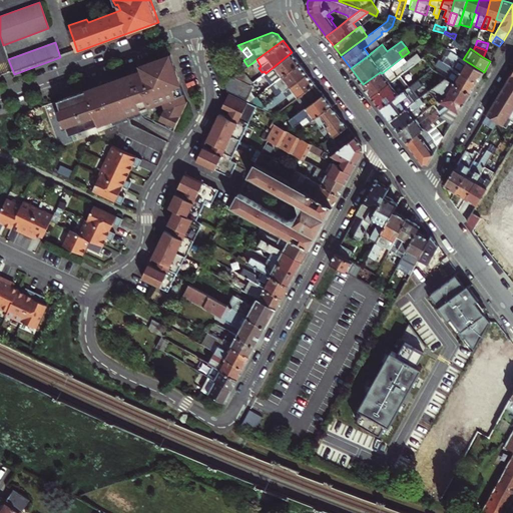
[(446,55),(442,61),(478,82),(481,76),(484,72),(463,59),(447,50),(445,54),(446,55)]
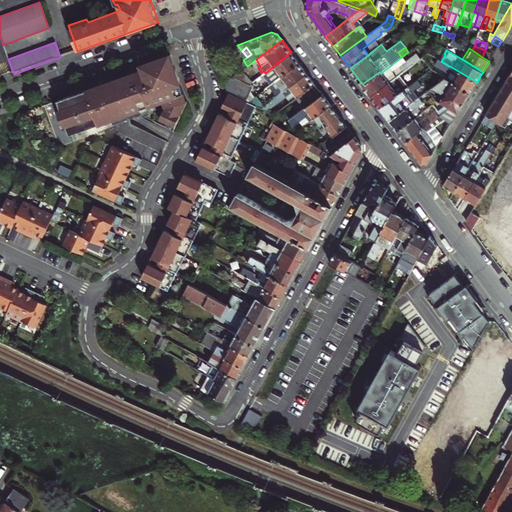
[(291,52),(265,73),(251,83),(249,85),(252,87),(253,88),(266,78),(271,85),(275,81),(299,63),(295,57),(291,52)]
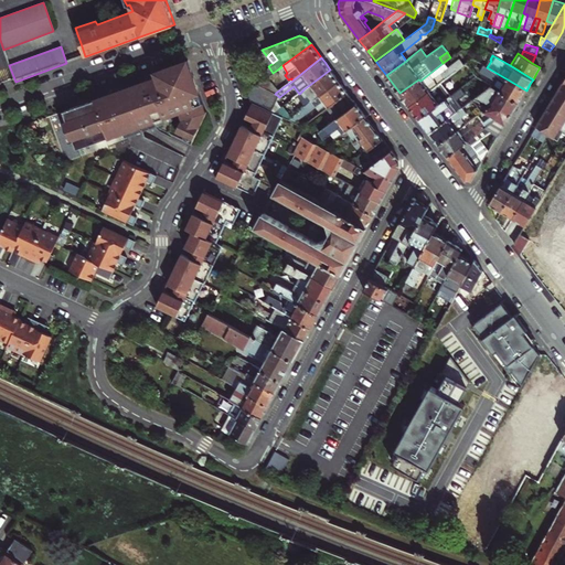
[(472,59),(466,63),(469,67),(477,61),(472,59)]
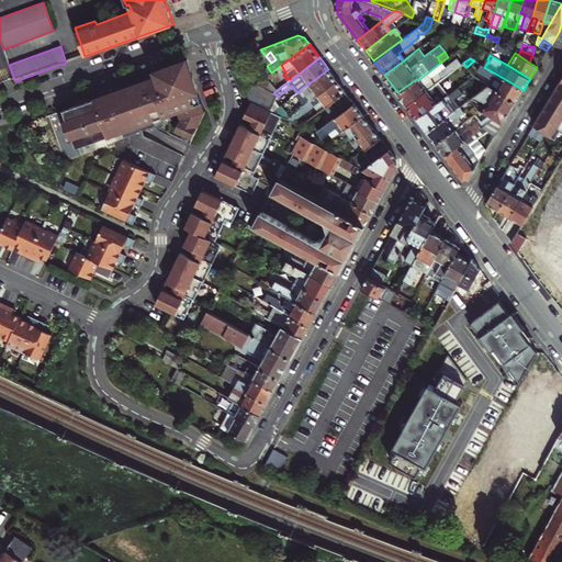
[(188,59),(180,62),(182,67),(183,67),(184,69),(191,67),(188,59)]
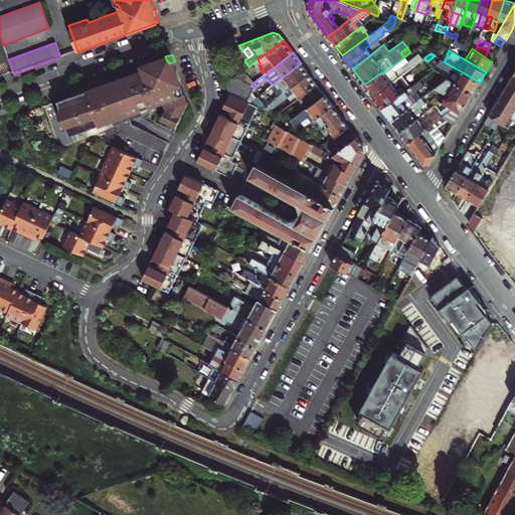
[(369,92),(373,97),(401,74),(416,63),(422,59),(418,54),(407,62),(403,57),(383,73),(381,72),(364,84),(369,92)]
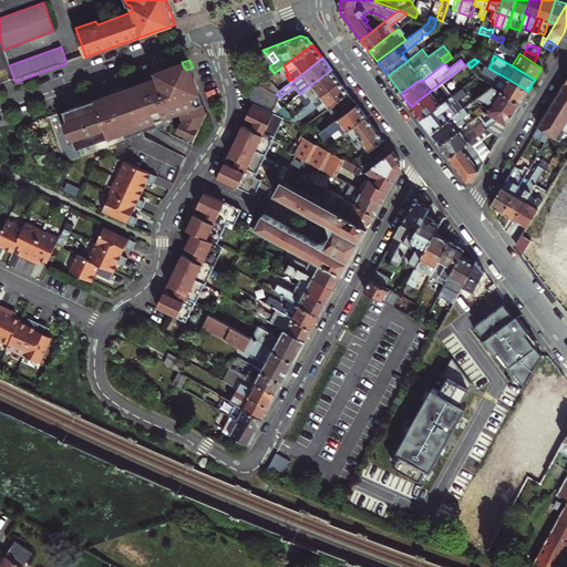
[(96,100),(82,104),(65,111),(69,120),(64,121),(71,141),(75,140),(79,148),(126,132),(158,120),(175,114),(181,112),(184,119),(177,132),(185,135),(195,140),(207,112),(200,109),(195,93),(199,92),(200,92),(193,68),(186,70),(185,68),(184,68),(182,62),(157,71),(160,76),(152,80),(129,88),(112,94),(96,100)]
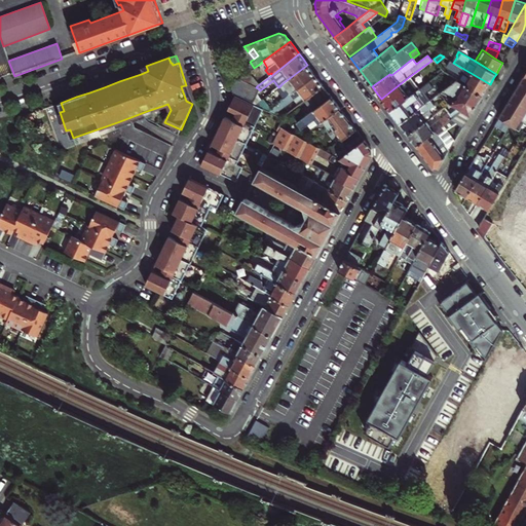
[(428,69),(437,63),(434,59),(431,61),(425,65),(428,69)]
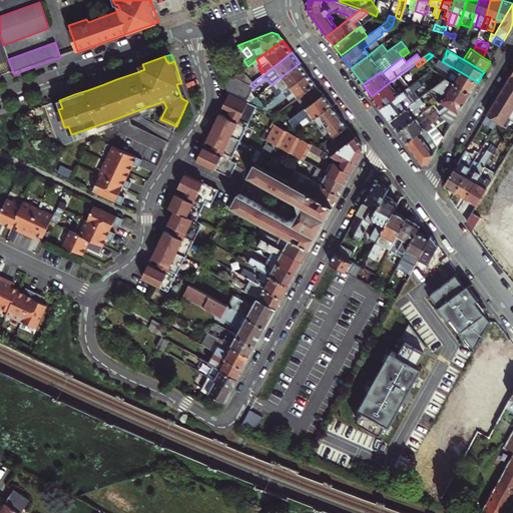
[(449,73),(446,78),(471,93),(474,87),(478,82),(442,61),(438,58),(435,64),(449,73)]
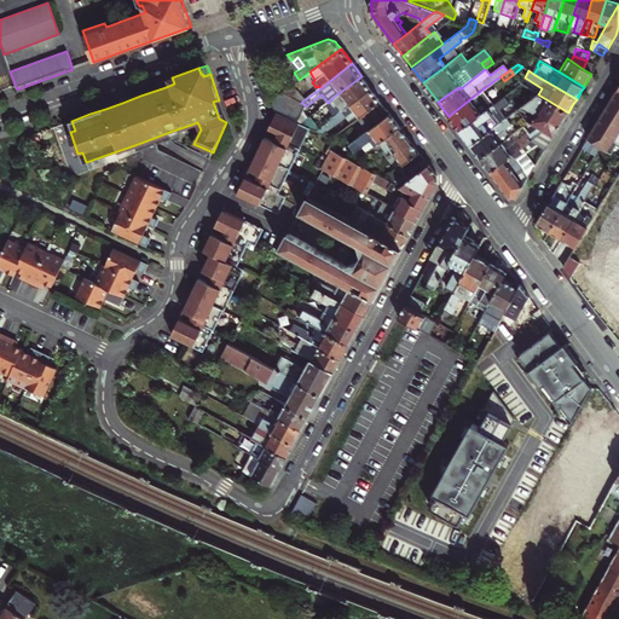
[(340,114),(371,88),(366,82),(362,76),(333,98),(339,106),(336,109),(340,114)]
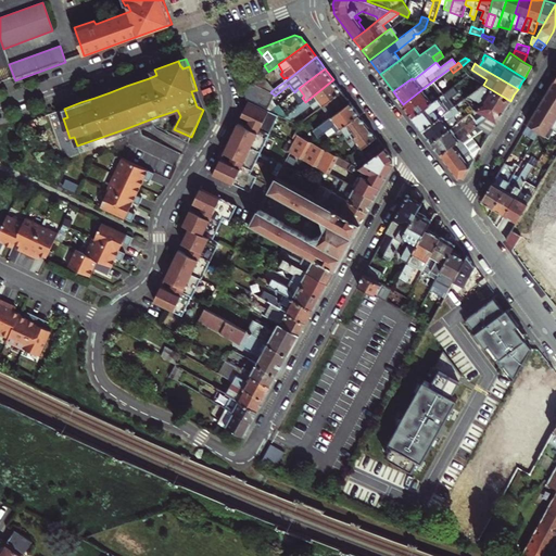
[(257,86),(270,92),(273,90),(263,76),(253,84),(257,86)]
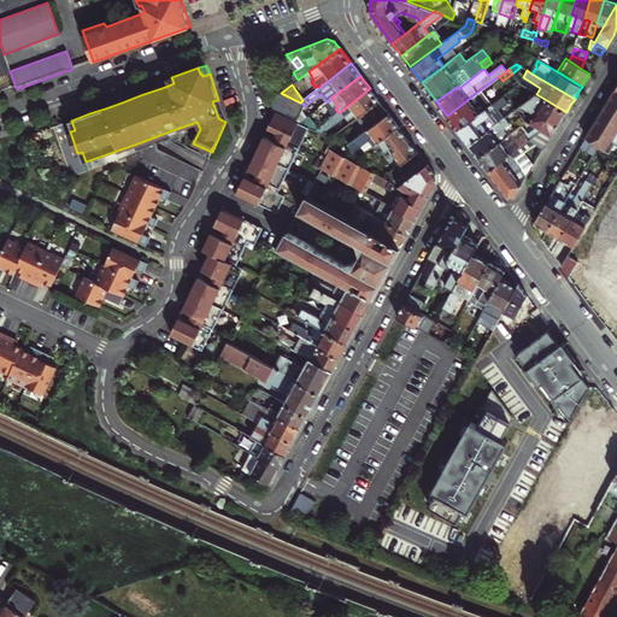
[(616,86),(611,97),(604,109),(597,119),(589,133),(586,137),(599,145),(610,151),(616,140),(613,137),(616,133),(616,86)]
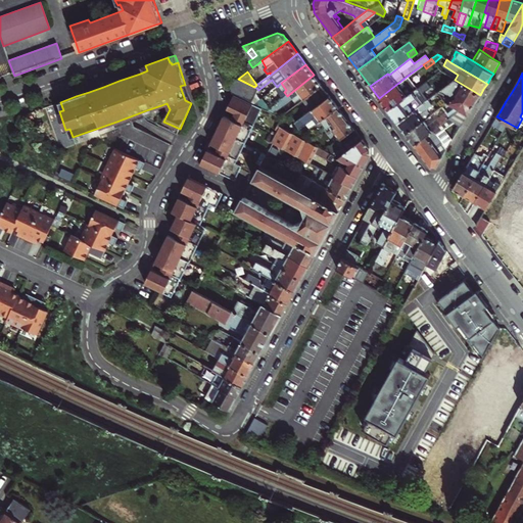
[(300,102),(303,99),(322,86),(318,81),(314,75),(287,96),(270,109),(268,110),(274,114),(296,97),(300,102)]
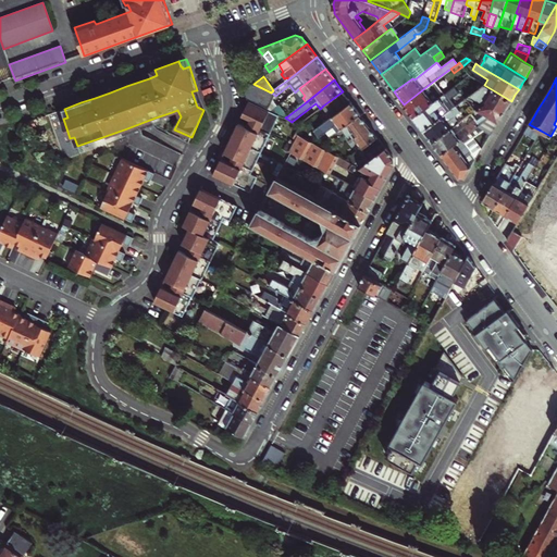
[(413,118),(453,87),(448,82),(441,88),(434,81),(404,104),(408,111),(413,118)]
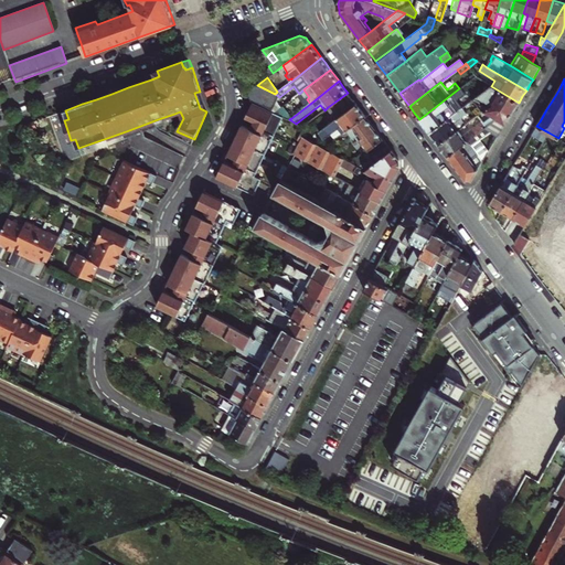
[(262,87),(257,85),(248,92),(249,100),(253,103),(272,112),(278,96),(275,94),(262,87)]
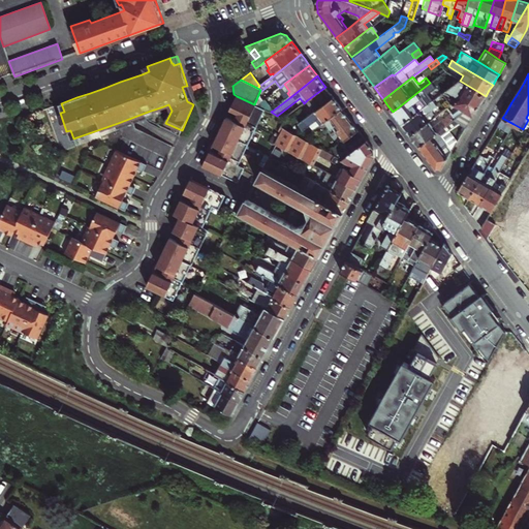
[(450,105),(453,104),(462,97),(478,107),(483,101),(486,96),(460,81),(441,94),(444,98),(450,105)]
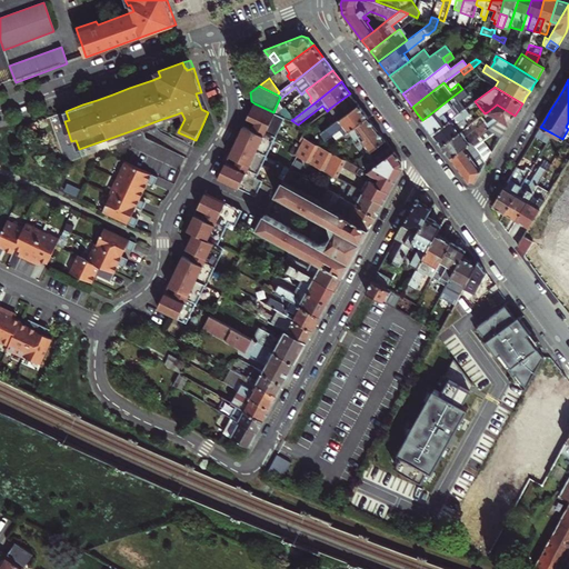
[(428,128),(432,133),(463,110),(458,101),(459,102),(469,95),(465,88),(462,89),(422,120),(428,128)]
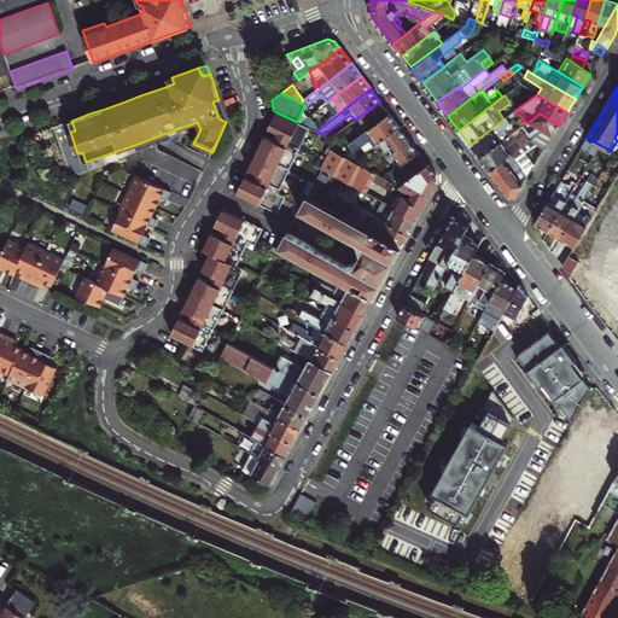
[(217,100),(213,101),(219,118),(226,122),(225,118),(220,105),(217,100)]
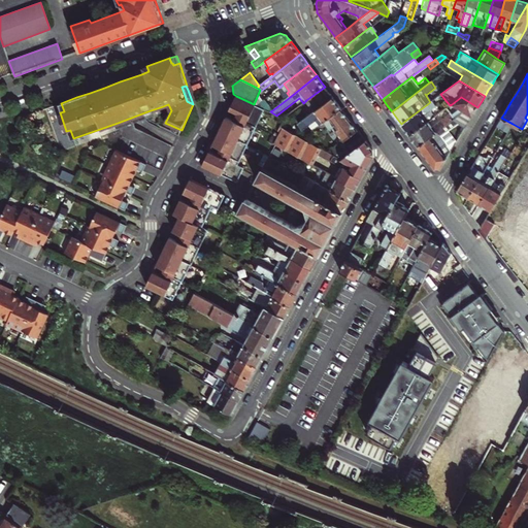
[(315,111),(333,97),(329,91),(325,87),(306,100),(315,111)]
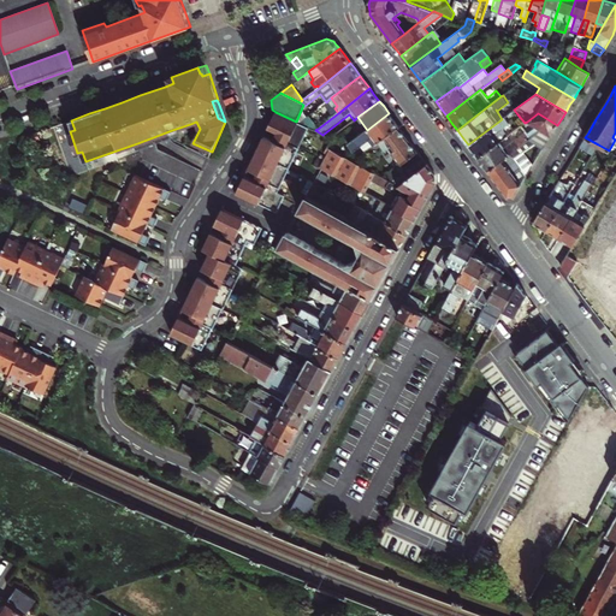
[(473,150),(479,158),(499,142),(508,135),(503,129),(509,124),(507,120),(509,118),(510,119),(517,114),(514,110),(502,119),(468,144),(473,150)]
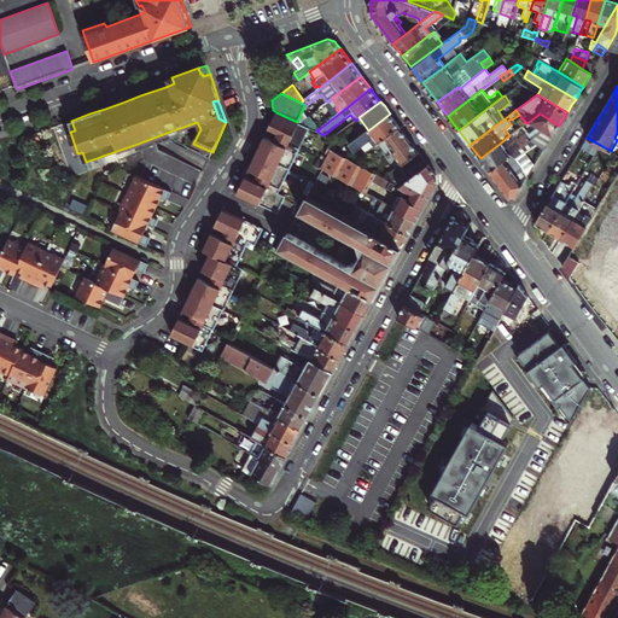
[(297,122),(277,112),(272,122),(268,129),(277,133),(284,136),(280,144),(273,140),(264,136),(261,145),(257,152),(254,158),(249,169),(258,173),(266,176),(261,185),(255,181),(245,176),(244,180),(240,188),(238,193),(278,213),(286,196),(278,192),(309,128),(307,127),(297,122)]
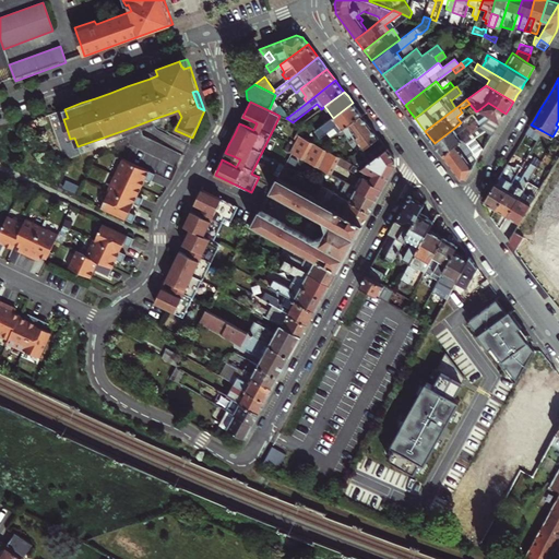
[(357,108),(353,103),(333,118),(321,127),(325,133),(339,123),(343,129),(361,115),(357,108)]
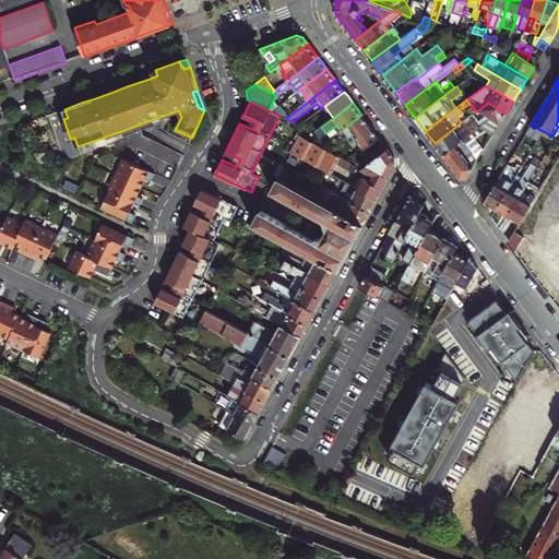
[(487,115),(491,118),(500,123),(503,118),(506,114),(488,103),(478,110),(487,115)]
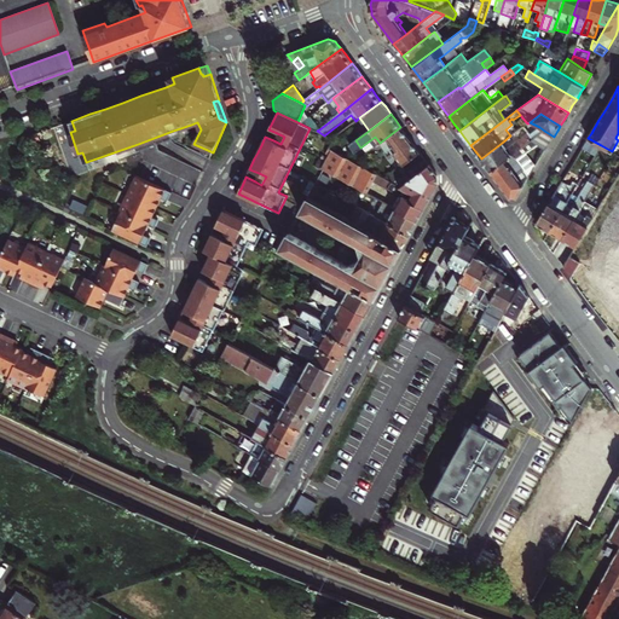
[(194,129),(175,137),(178,144),(209,158),(210,157),(203,154),(202,148),(194,144),(201,129),(197,122),(191,125),(194,129)]
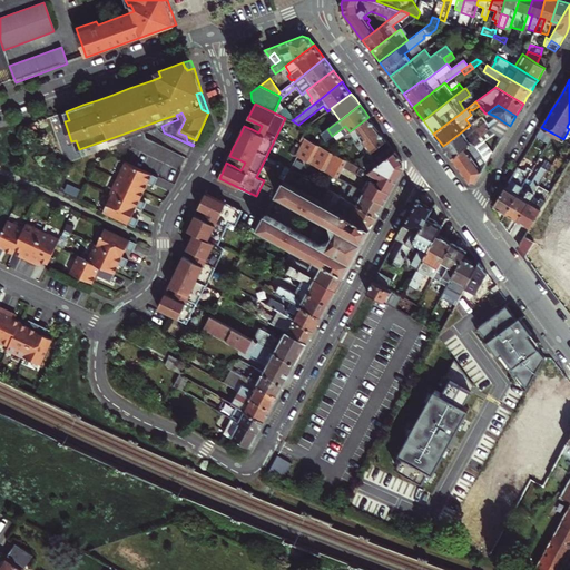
[(176,115),(159,120),(161,126),(178,119),(176,115)]
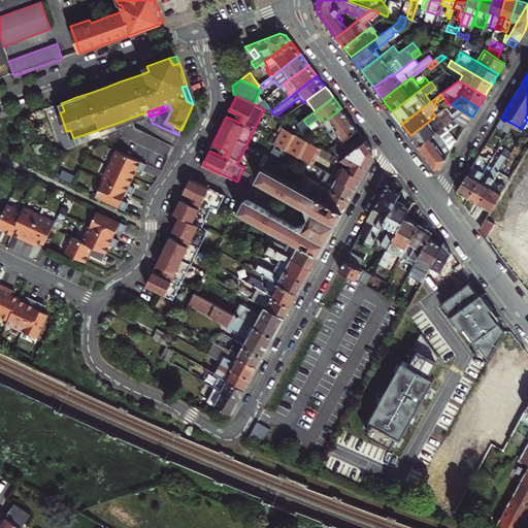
[(342,140),(327,152),(332,155),(334,156),(362,135),(352,122),(341,108),(324,122),(309,132),(312,135),(326,125),(329,128),(331,127),(334,131),(335,131),(342,140)]
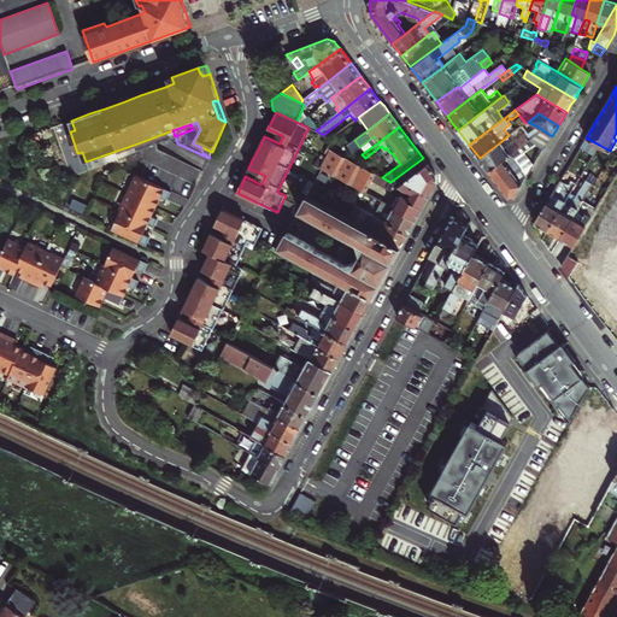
[(485,164),(488,170),(542,130),(538,127),(528,134),(527,133),(515,141),(505,148),(500,142),(480,158),(485,164)]
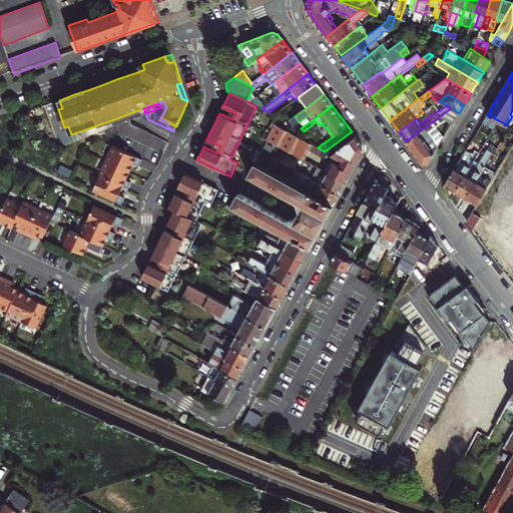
[(143,108),(114,119),(115,123),(145,113),(143,108)]
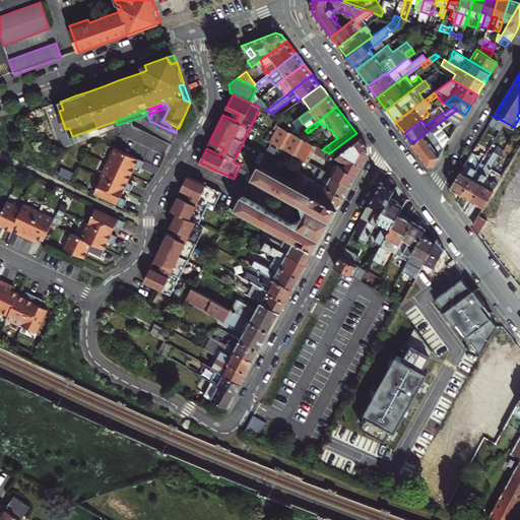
[(434,166),(446,145),(441,139),(438,141),(433,136),(451,123),(458,127),(465,115),(457,110),(411,143),(420,154),(429,166),(434,166)]
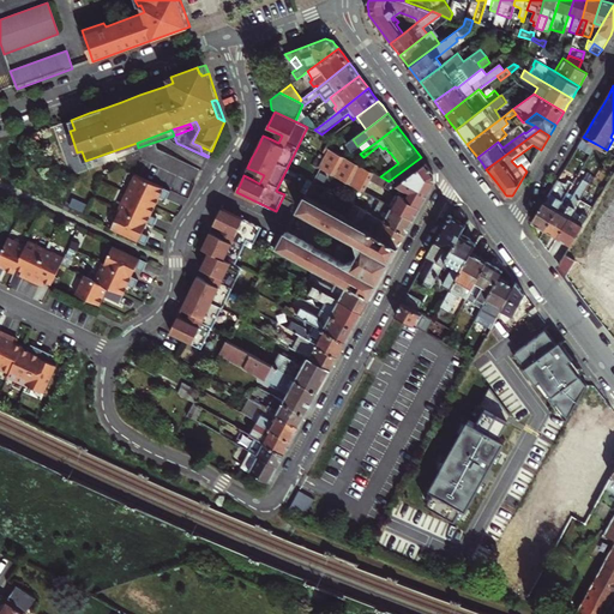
[(38,131),(25,136),(28,143),(41,138),(38,131)]
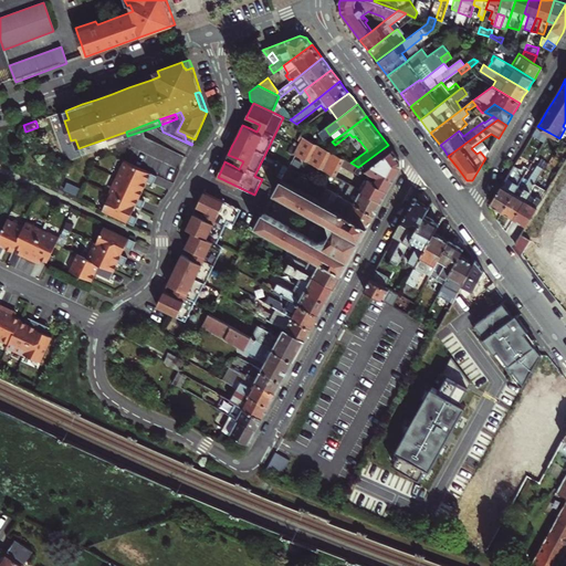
[(260,125),(253,122),(250,128),(257,132),(260,125)]
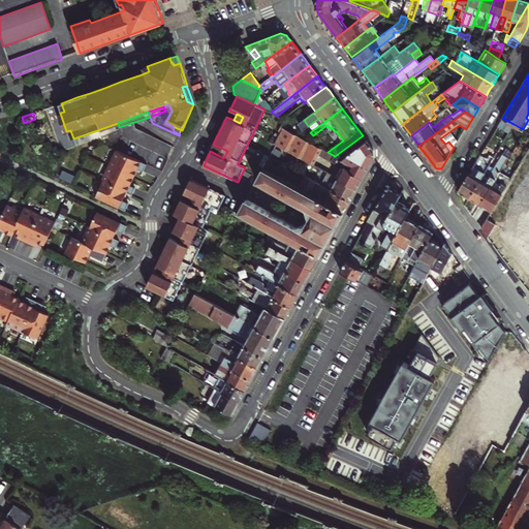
[(502,118),(499,124),(510,131),(514,124),(502,118)]
